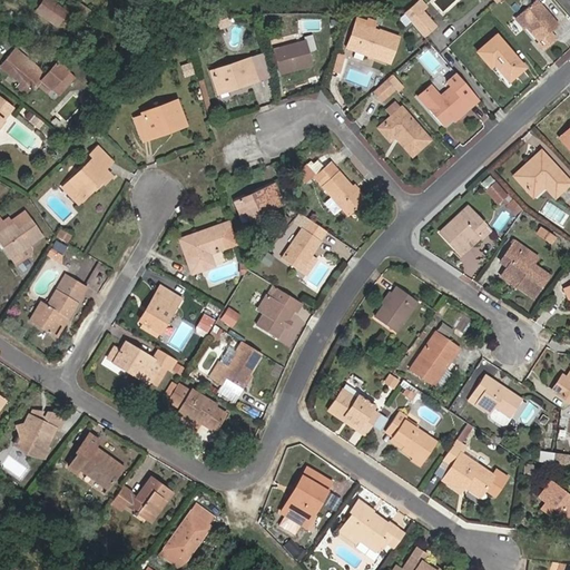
[(76,16),(70,11),(52,0),(42,0),(35,12),(57,27),(62,19),(70,25),(76,16)]
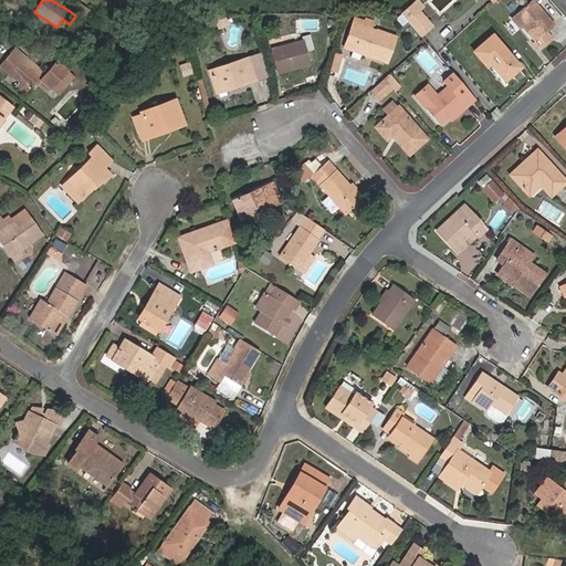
[(418,10),(422,6),(417,0),(413,0),(411,2),(418,10)]
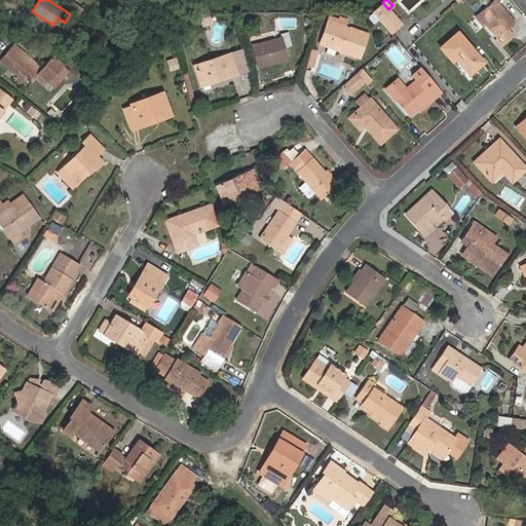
[(512,37),(506,31),(514,25),(494,1),(479,14),(487,24),(485,26),(496,39),(494,41),(500,48),(512,37)]
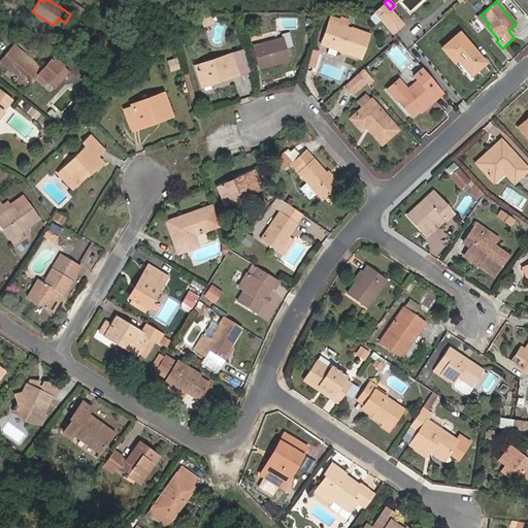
[(402,25),(390,9),(384,2),(373,11),(392,33),(402,25)]
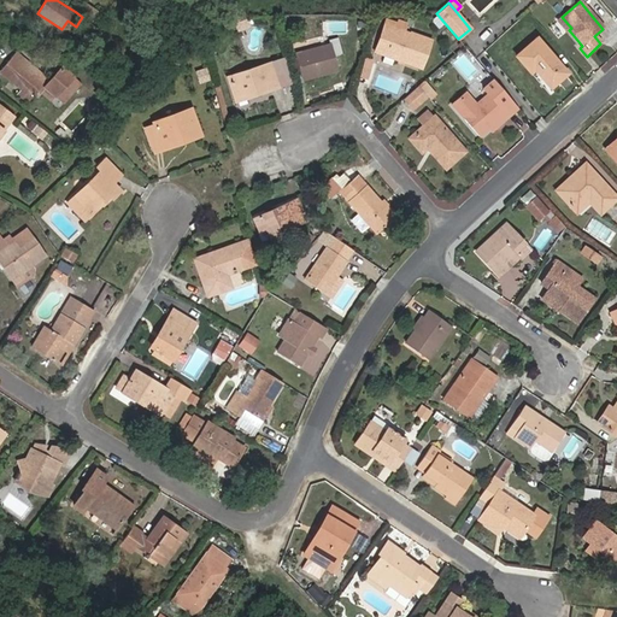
[(82,17),(89,22),(98,11),(87,4),(84,7),(81,5),(76,12),(82,17)]
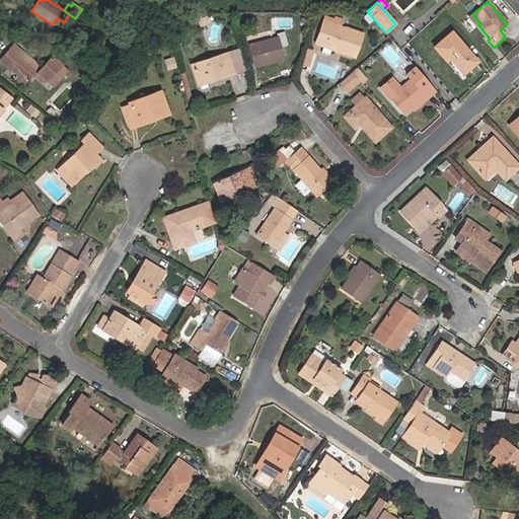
[(478,25),(480,23),(472,14),(468,17),(476,27),(478,25)]
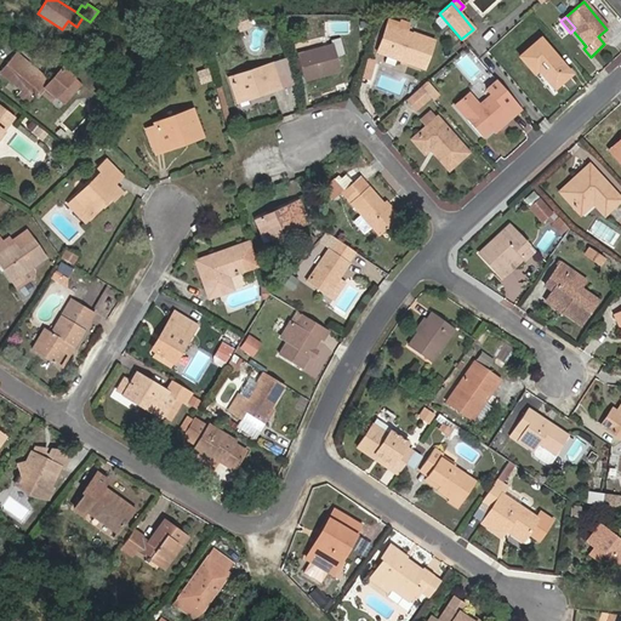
[(397,57),(423,67),(432,44),(387,28),(379,51),(386,53),(385,61),(394,64),(397,57)]
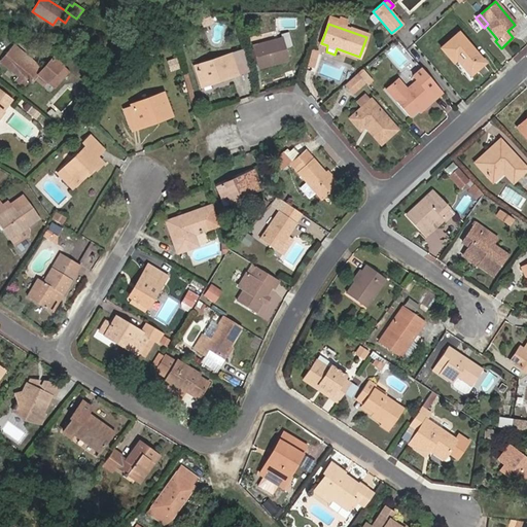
[(279,34),(281,38),(254,45),(260,67),(286,59),(283,47),(290,45),(287,31),(279,34)]
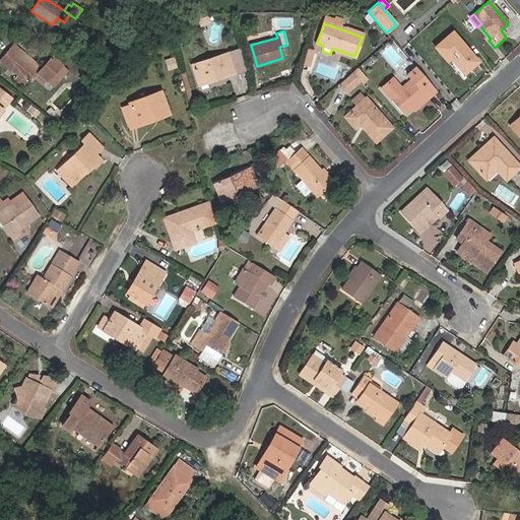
[(463,74),(477,62),(452,33),(435,47),(447,61),(450,58),(463,74)]
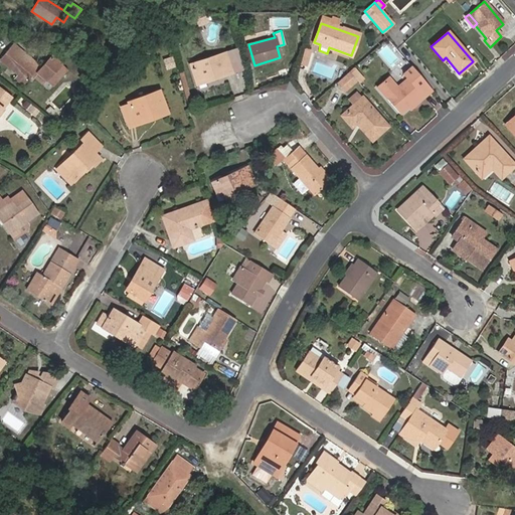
[(42,86),(45,81),(59,64),(50,56),(41,67),(15,44),(1,59),(18,74),(15,78),(22,86),(31,75),(41,84),(42,86)]
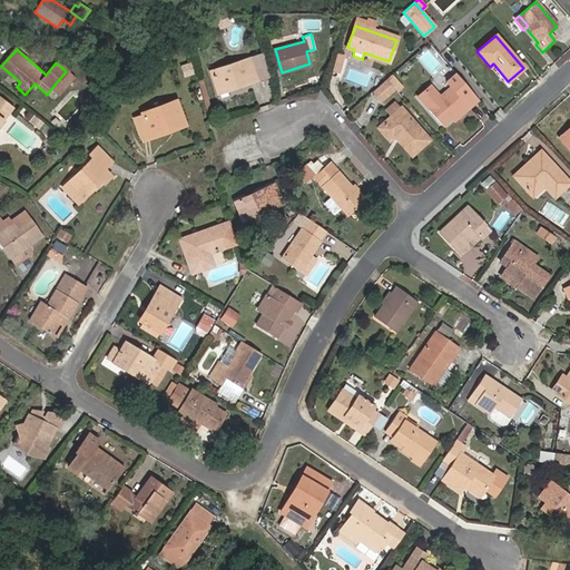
[(332,72),(341,75),(345,56),(337,53),(332,72)]
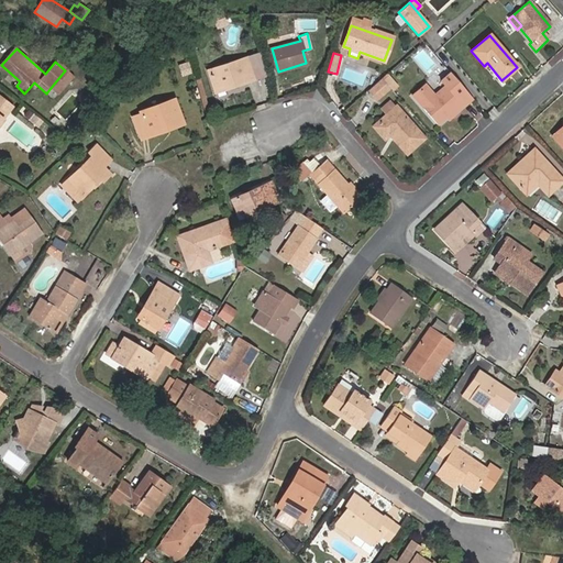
[(254,78),(266,75),(262,54),(249,58),(254,78)]
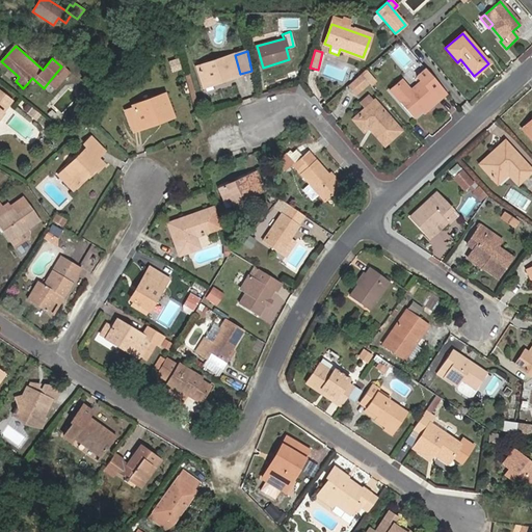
[(223,79),(240,74),(235,55),(197,67),(202,83),(212,80),(212,83),(215,82),(223,79)]
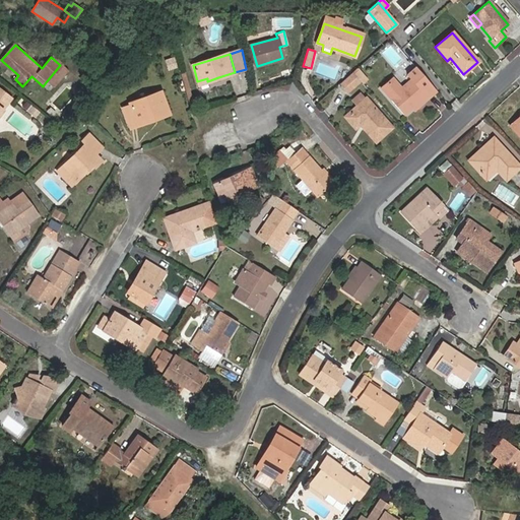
[(170,68),(177,67),(175,58),(168,60),(170,68)]
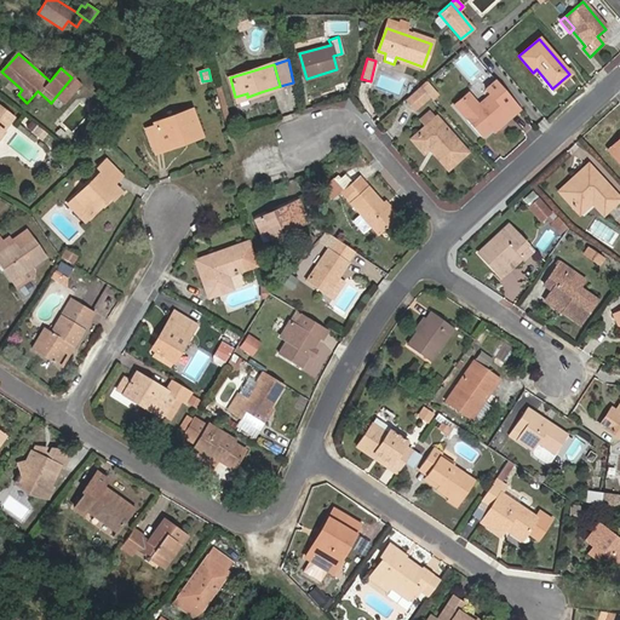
[(55,98),(63,104),(80,85),(78,82),(72,78),(55,98)]
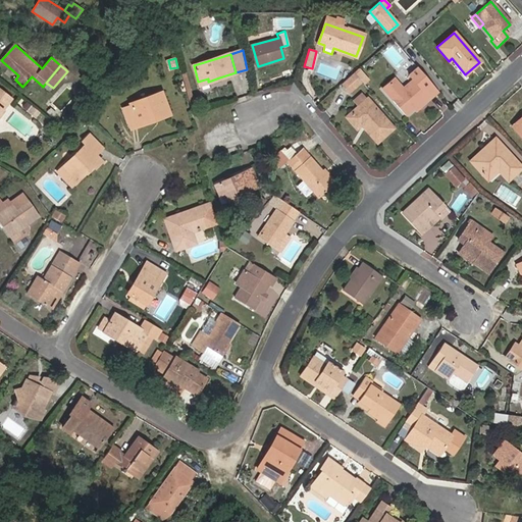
[(413,107),(427,96),(421,89),(429,82),(416,66),(408,73),(412,79),(402,87),(394,76),(381,88),(405,114),(413,107)]
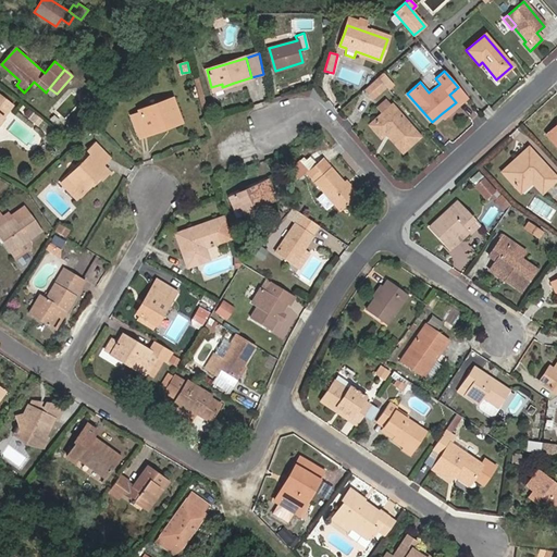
[(390,89),(394,85),(385,74),(380,78),(387,86),(390,89)]
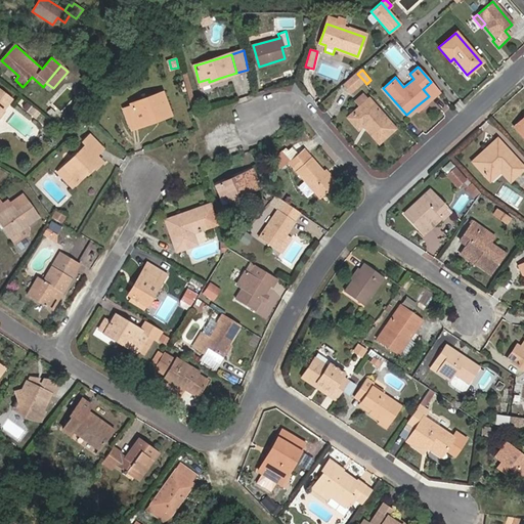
[(344,83),(351,91),(364,81),(357,74),(356,72),(344,83)]
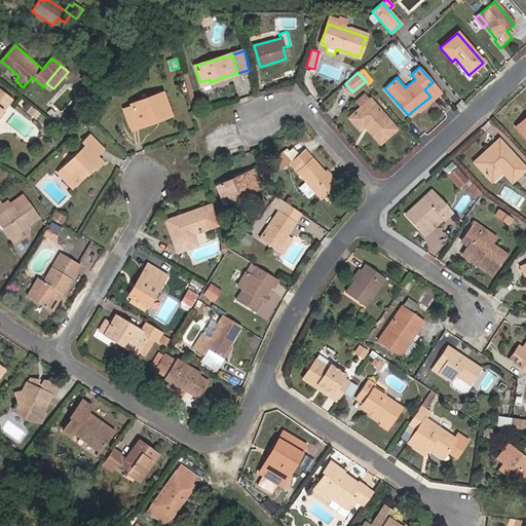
[(416,108),(418,111),(440,92),(433,82),(424,89),(430,97),(416,108)]
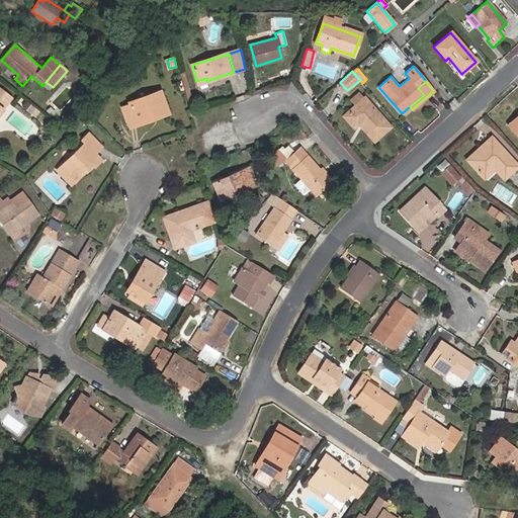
[(0,113),(13,97),(0,86),(0,113)]
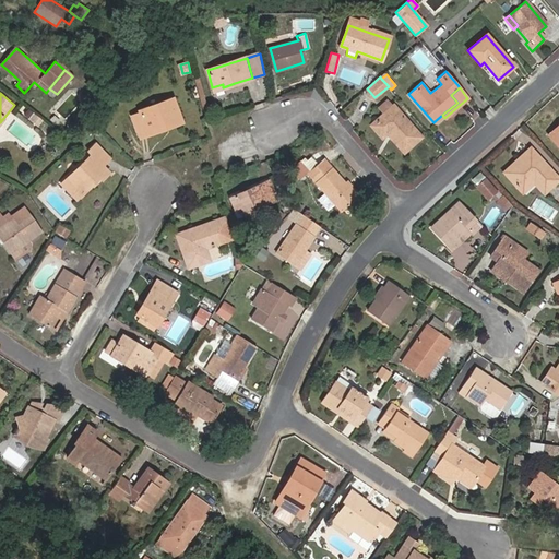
[(179,126),(183,125),(175,98),(170,100),(179,126)]
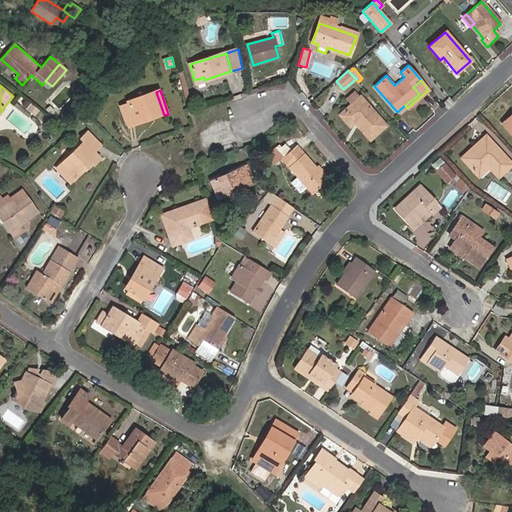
[(155,118),(164,115),(156,92),(127,102),(128,104),(121,107),(127,124),(154,114),(155,118)]
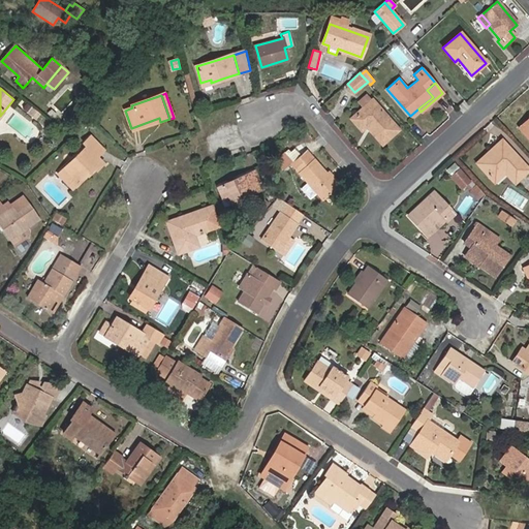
[(384,144),(401,129),(374,98),(352,118),(365,131),(369,127),(384,144)]
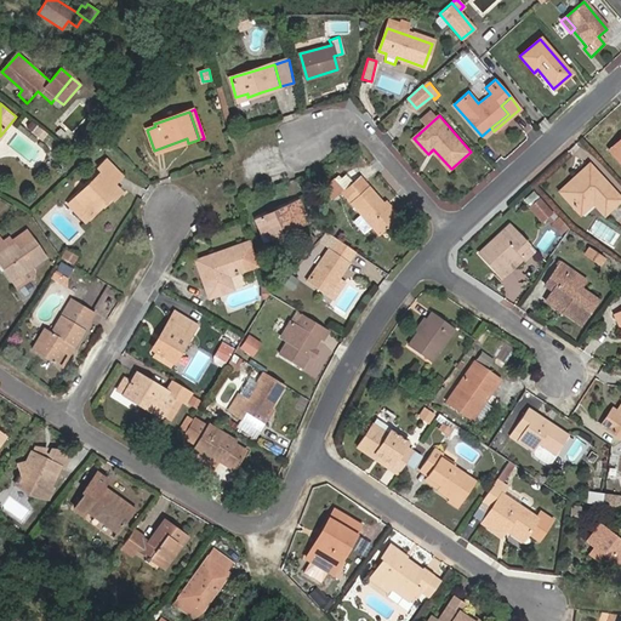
[(154,151),(155,155),(188,143),(187,138),(154,151)]
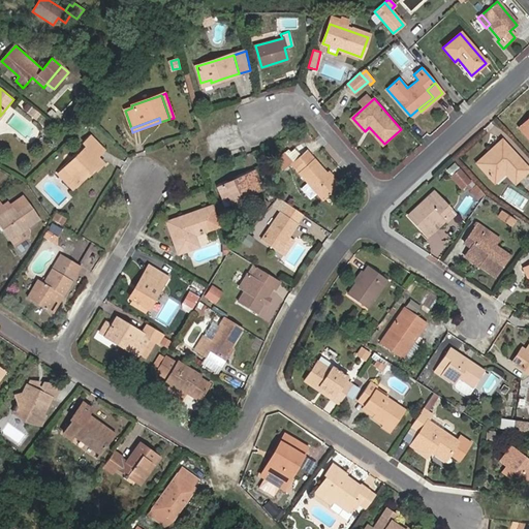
[(528,118),(520,127),(528,137),(528,118)]
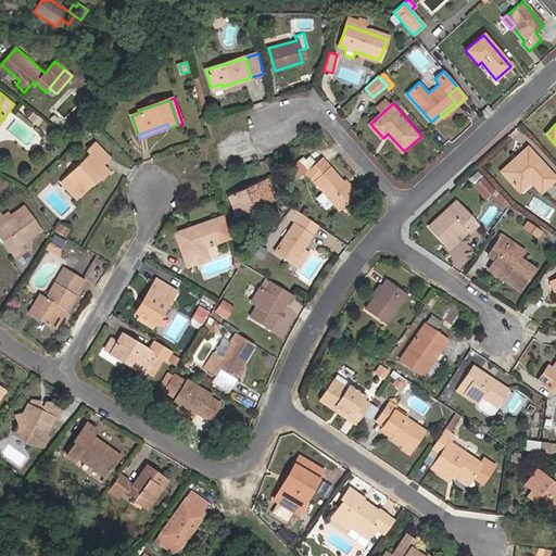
[(99,178),(102,180),(109,172),(102,165),(110,159),(96,144),(88,152),(91,155),(67,178),(83,194),(92,185),(99,178)]
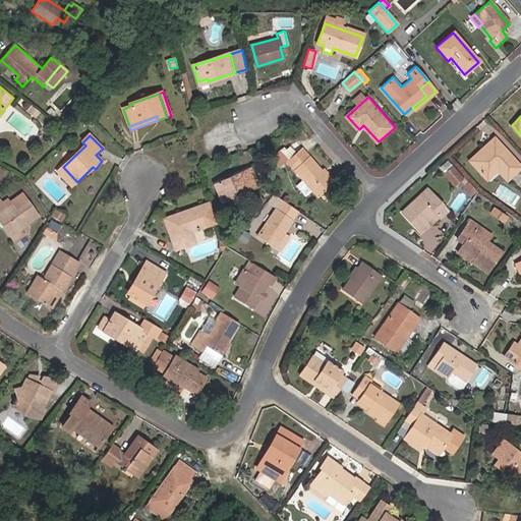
[(510,178),(520,167),(520,166),(495,137),(482,149),(484,152),(472,163),(485,177),(498,165),(510,178)]
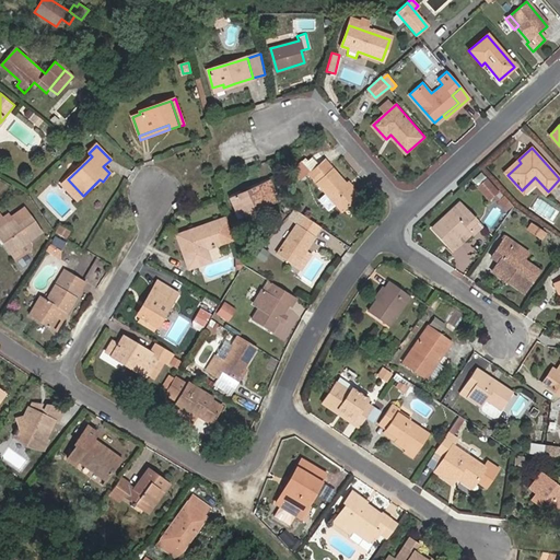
[(359,197),(346,183),(325,159),(308,173),(342,211),(359,197)]
